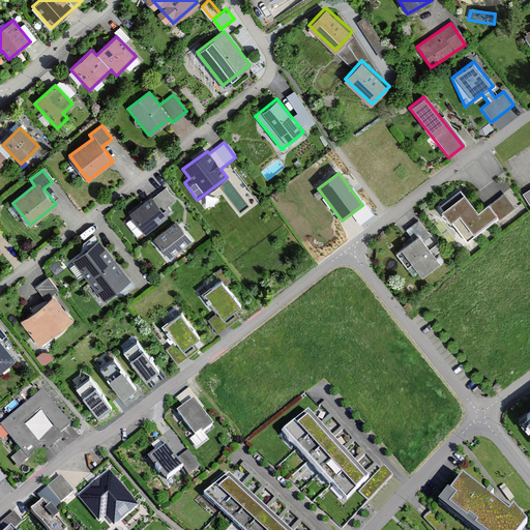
[(174,200),(165,188),(152,198),(151,196),(128,212),(145,234),(169,215),(164,208),(174,200)]
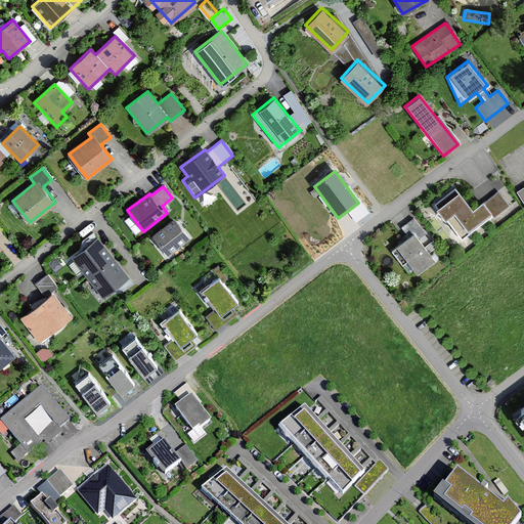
[(472,209),(459,191),(436,208),(460,239),(508,205),(497,190),(472,209)]
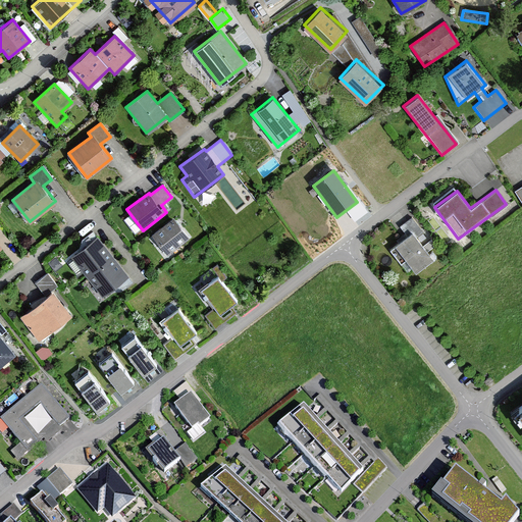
[(190,238),(173,217),(152,235),(168,255),(190,238)]
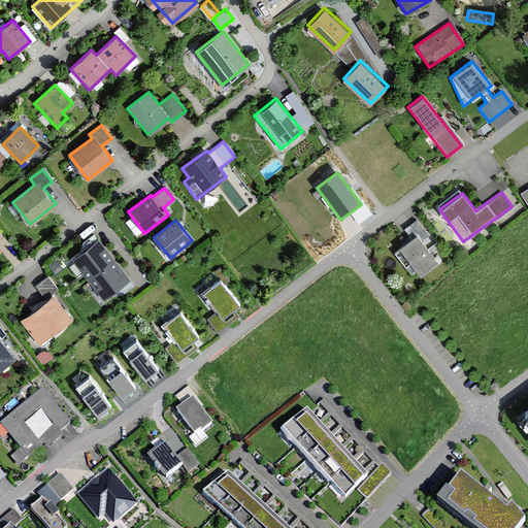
[(437,262),(418,235),(394,253),(404,267),(410,262),(420,274),(437,262)]
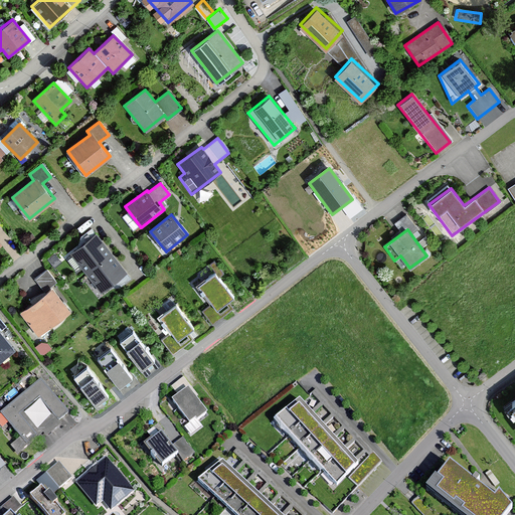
[(125,273),(96,234),(70,253),(100,292),(125,273)]
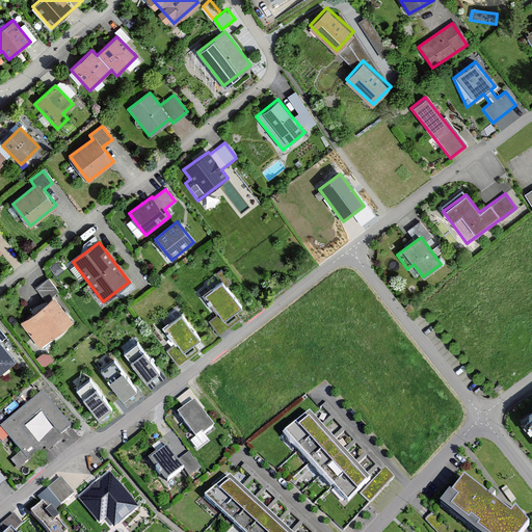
[(35,289),(46,302),(21,322),(40,346),(73,320),(53,295),(59,291),(49,278),(35,289)]
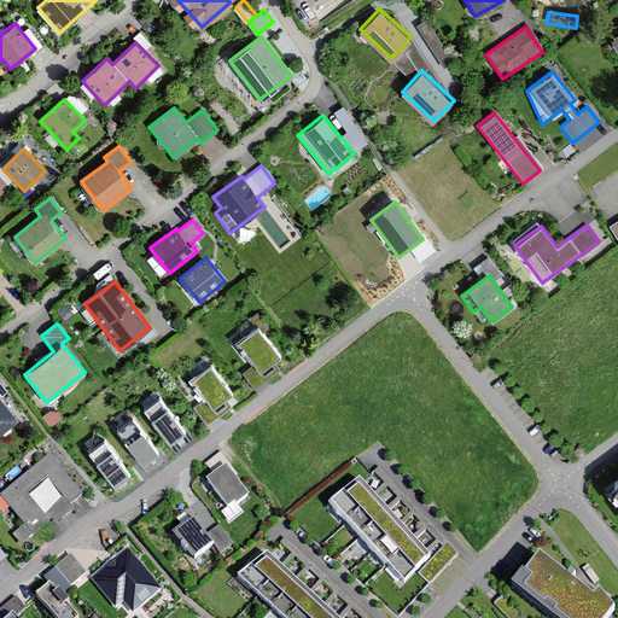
[(232,395),(210,365),(190,379),(204,398),(196,406),(209,424),(231,408),(225,400),(232,395)]
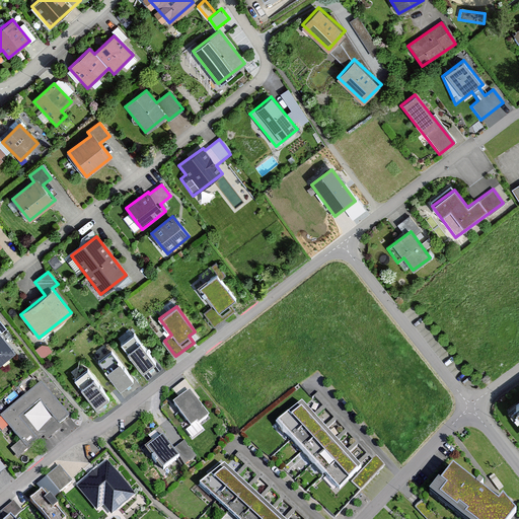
[(158,362),(134,331),(122,342),(146,371),(158,362)]
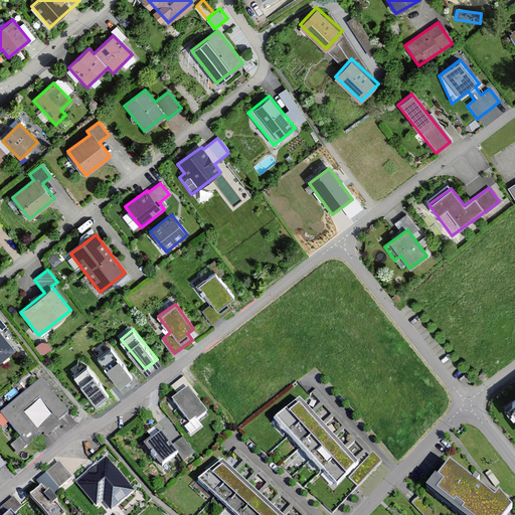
[(0,359),(13,349),(0,333),(0,359)]
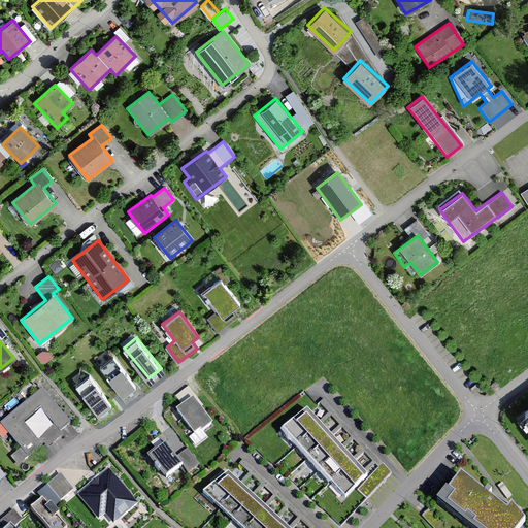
[(47,347),(37,354),(43,362),(54,355),(47,347)]
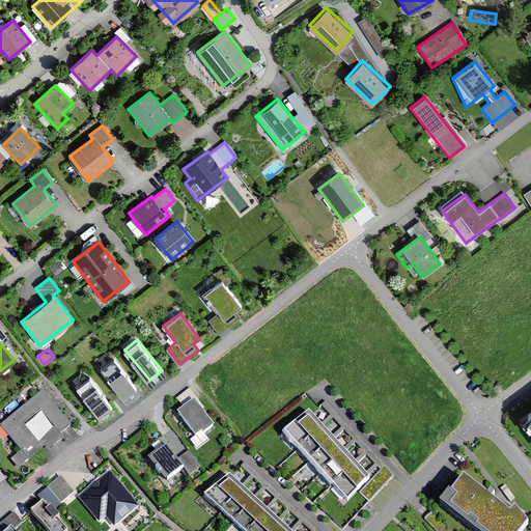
[(139,389),(114,357),(101,367),(127,399),(139,389)]
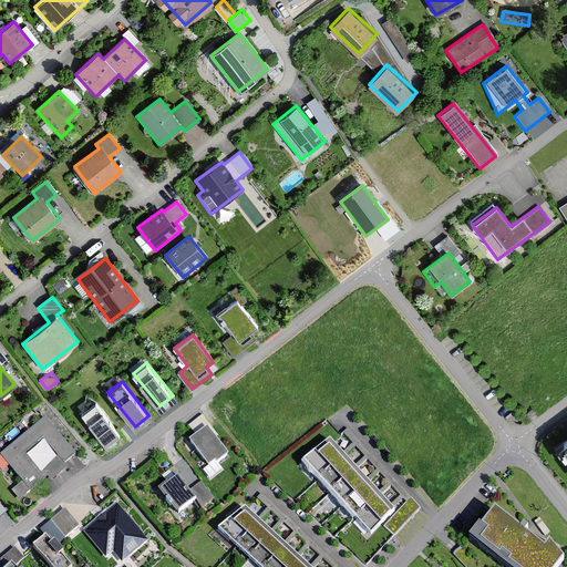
[(124,436),(96,401),(80,414),(107,450),(124,436)]
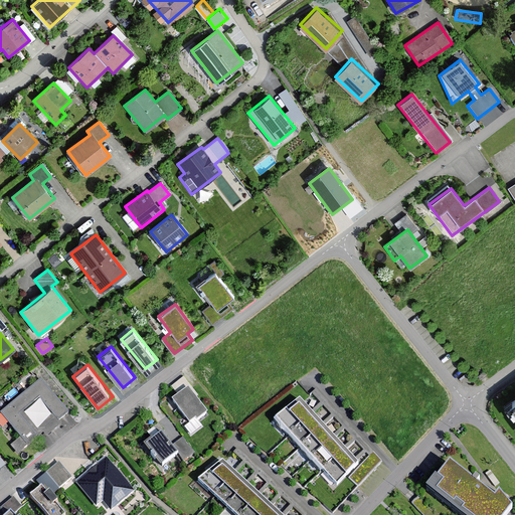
[(66,413),(39,380),(0,412),(0,415),(19,440),(10,447),(17,455),(42,435),(45,438),(60,425),(57,421),(66,413)]
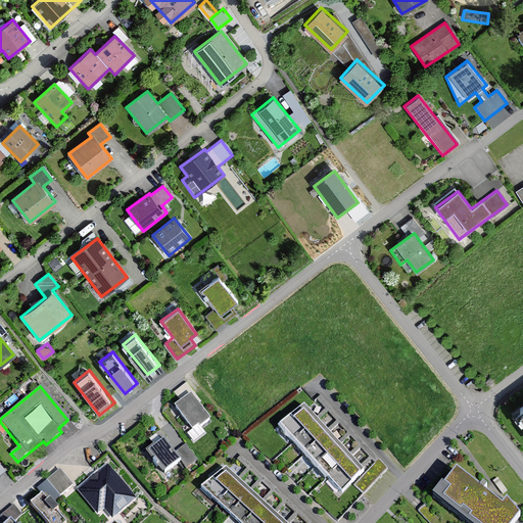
[(210,421),(190,395),(174,409),(192,433),(199,428),(200,429),(210,421)]
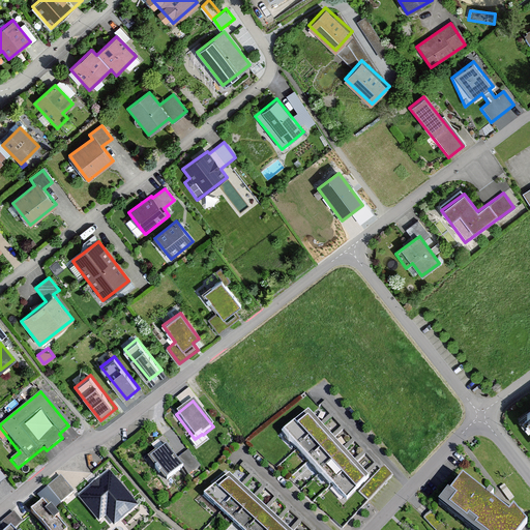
[(391,476),(324,402),(311,414),(307,411),(284,433),(347,501),(357,492),(365,501),(391,476)]
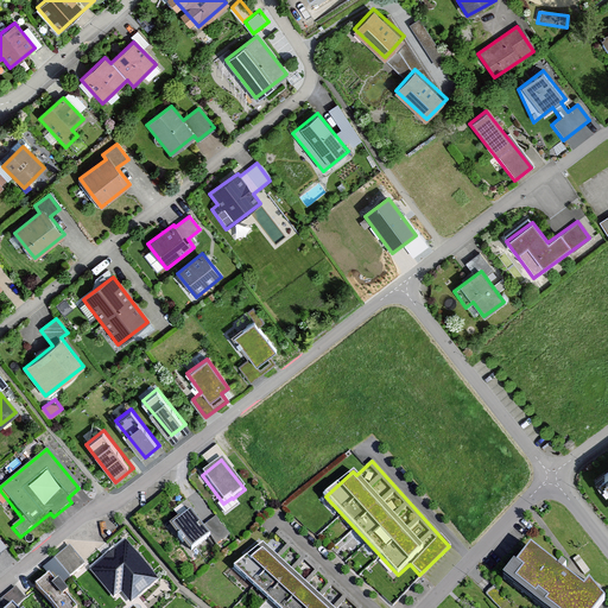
[(201,529),(189,513),(170,527),(189,552),(208,538),(214,545),(228,536),(215,518),(201,529)]
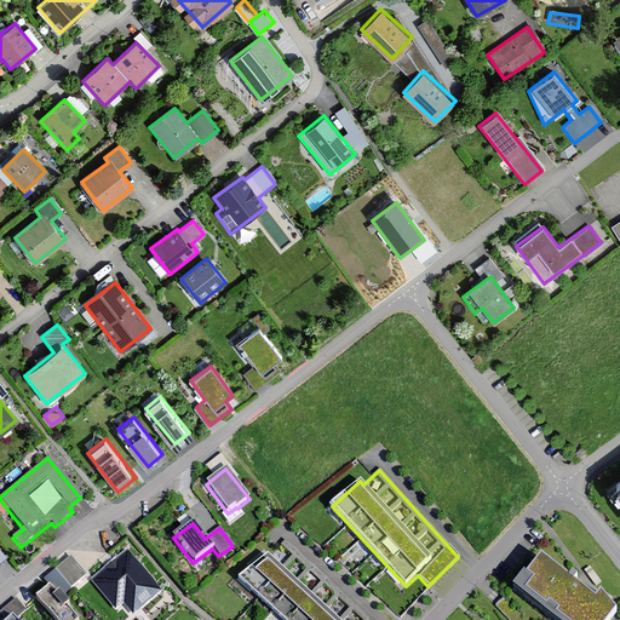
[(269,558),(239,580),(282,619),(369,619),(285,541),(269,558)]
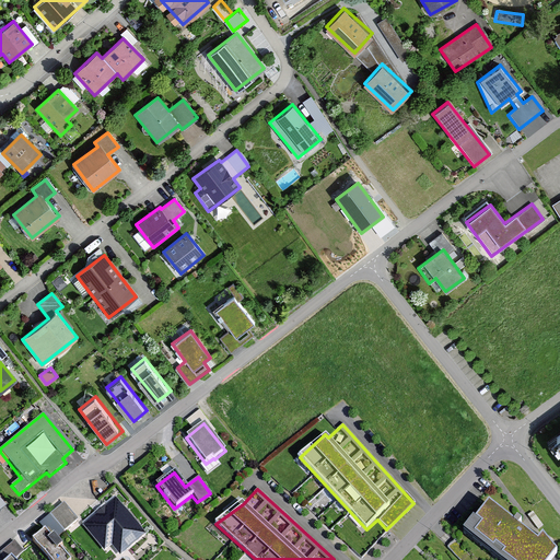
[(144,535),(115,499),(82,526),(104,552),(111,547),(118,557),(144,535)]
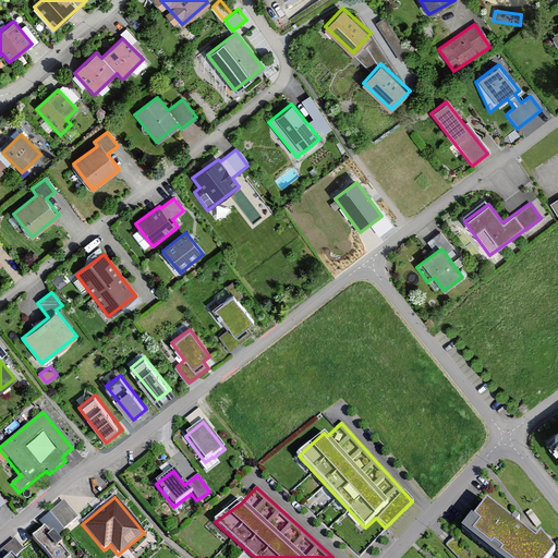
[(76,519),(62,502),(38,522),(44,529),(32,538),(48,557),(73,557),(56,537),(76,519)]
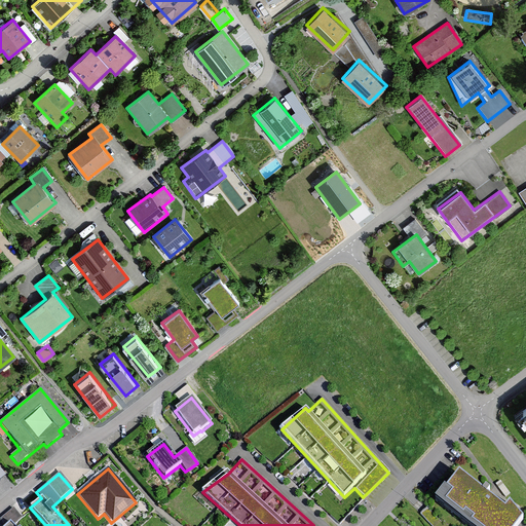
[(468,525),(520,525),(524,521),(512,504),(508,510),(459,475),(439,502),(468,525)]
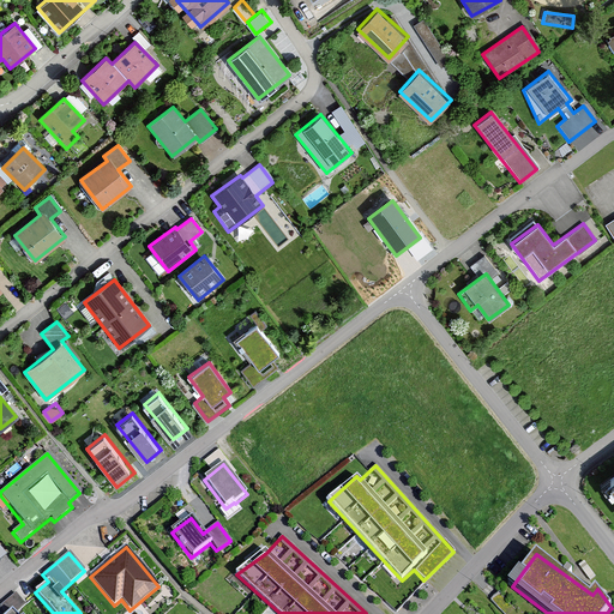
[(14,613),(23,607),(13,596),(0,606),(0,613),(14,613)]
